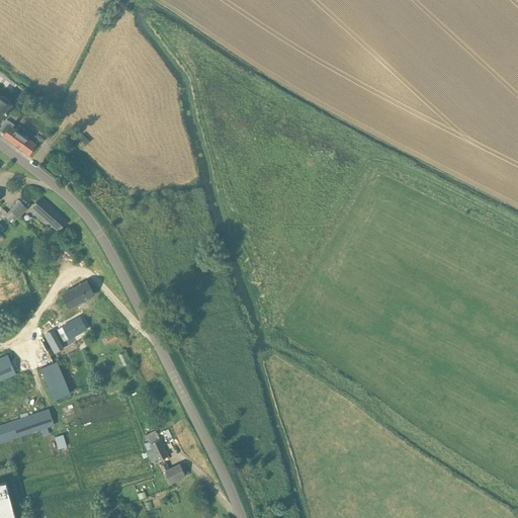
[(0,99),(0,120),(11,105),(10,104),(9,106),(0,99)]
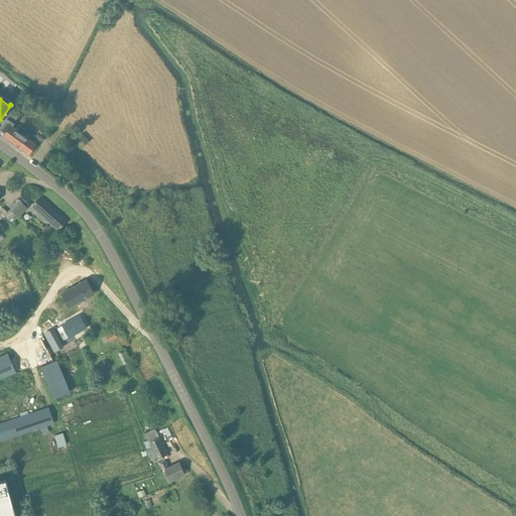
[(7,119),(0,128),(0,130),(4,134),(3,136),(29,155),(34,147),(36,144),(12,127),(14,124),(7,119)]
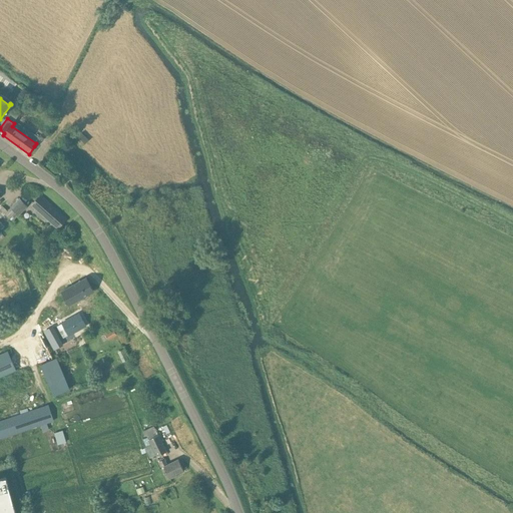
[(81,133),(78,136),(85,144),(89,141),(81,133)]
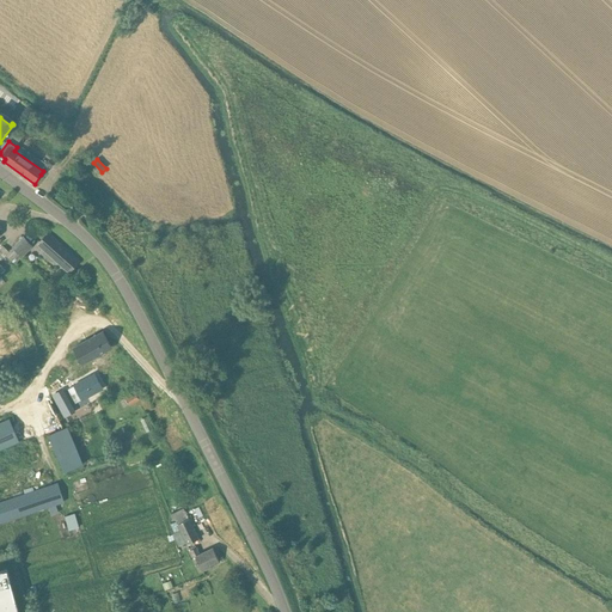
[(47,234),(38,244),(35,248),(53,263),(55,261),(68,273),(79,261),(48,233),(47,233),(46,234),(47,234)]
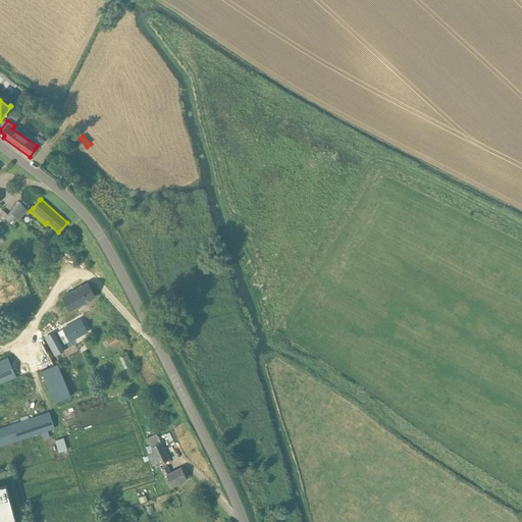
[(0,220),(1,222),(3,219),(10,227),(18,219),(18,220),(28,211),(19,203),(8,215),(3,210),(0,213),(0,220)]
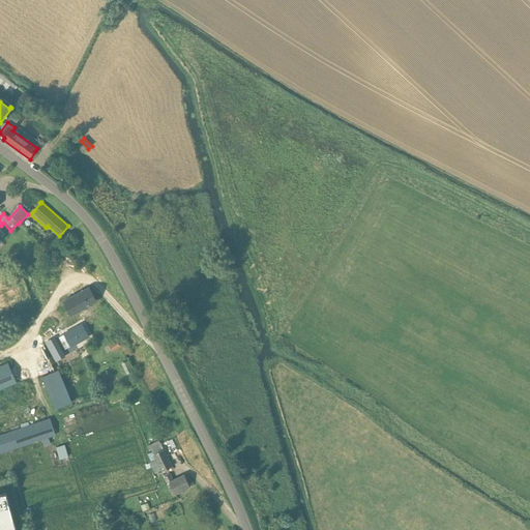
[(90,289),(65,302),(69,310),(71,315),(96,301),(90,289)]
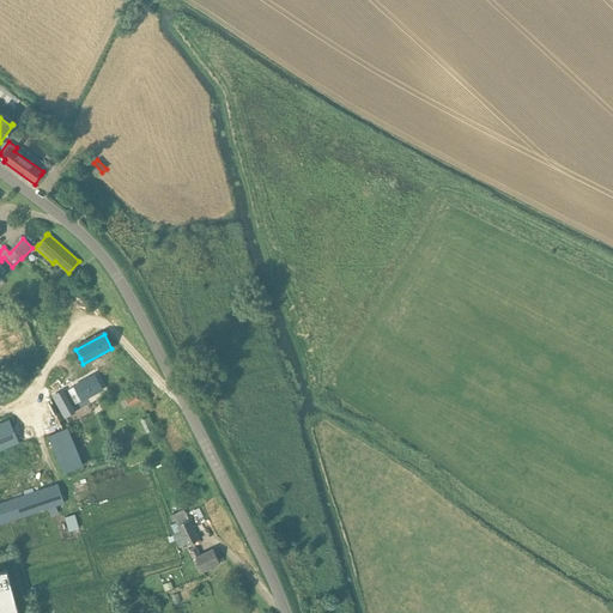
[(95,376),(68,390),(76,404),(102,389),(95,376)]
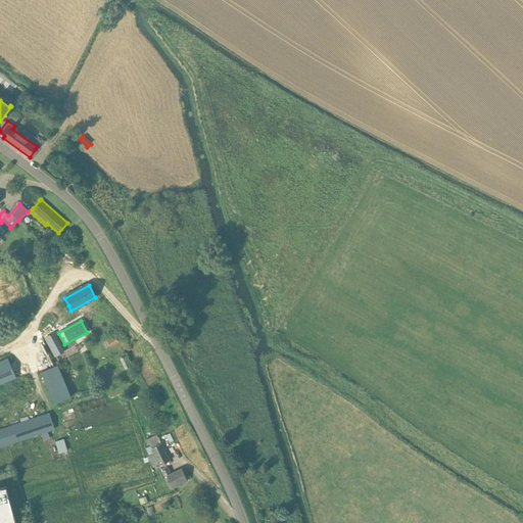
[(0,340),(15,334),(11,326),(0,330),(0,340)]
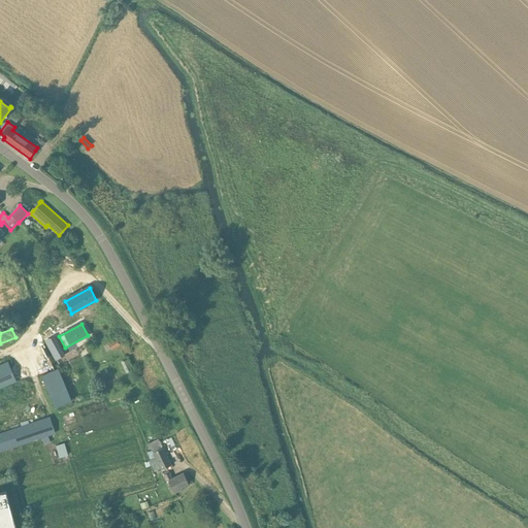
[(44,342),(55,360),(65,355),(55,336),(44,342)]
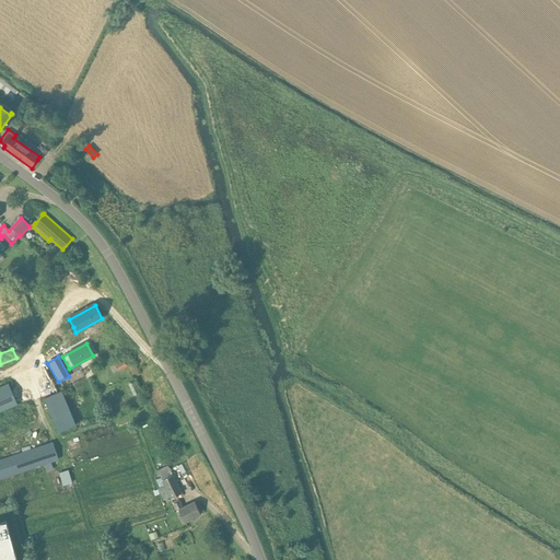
[(124,360),(115,365),(108,369),(113,375),(128,366),(124,360)]
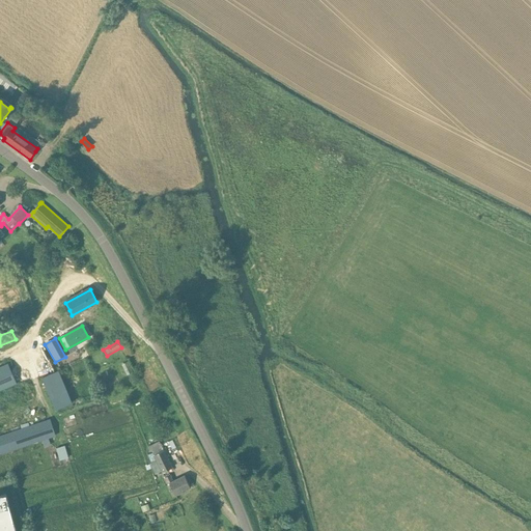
[(128,362),(121,365),(127,375),(133,372),(128,362)]
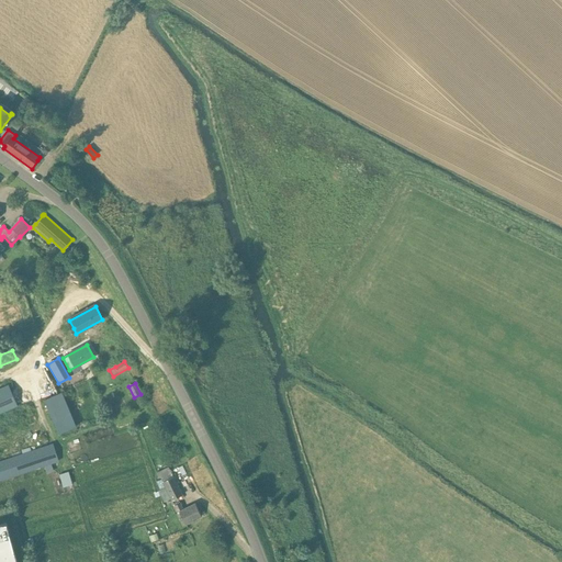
[(46,391),(49,397),(45,400),(58,434),(76,426),(59,385),(46,391)]
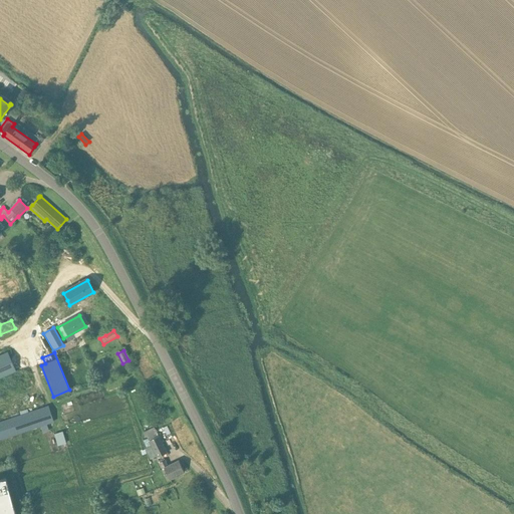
[(0,355),(0,376),(14,370),(7,353),(0,355)]
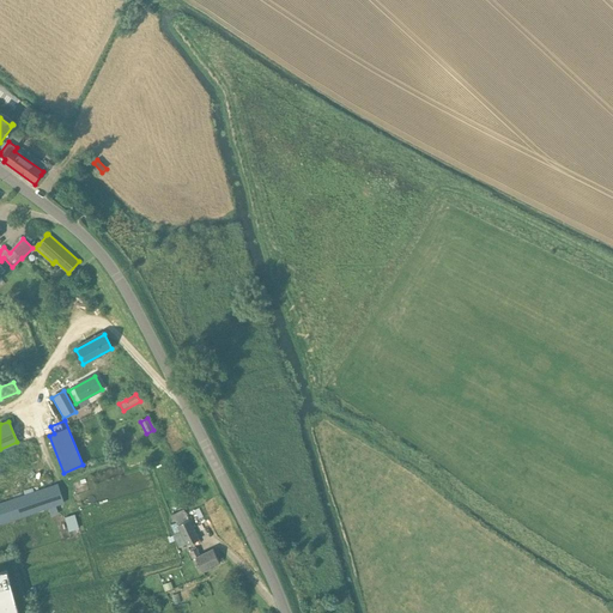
[(0,523),(64,503),(58,484),(0,503),(0,523)]
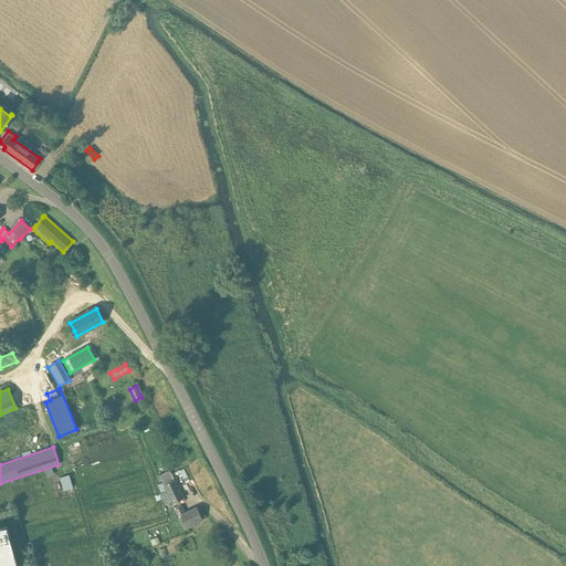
[(164,485),(167,491),(160,494),(166,506),(173,503),(173,504),(184,499),(170,471),(158,478),(159,481),(161,481),(164,485)]
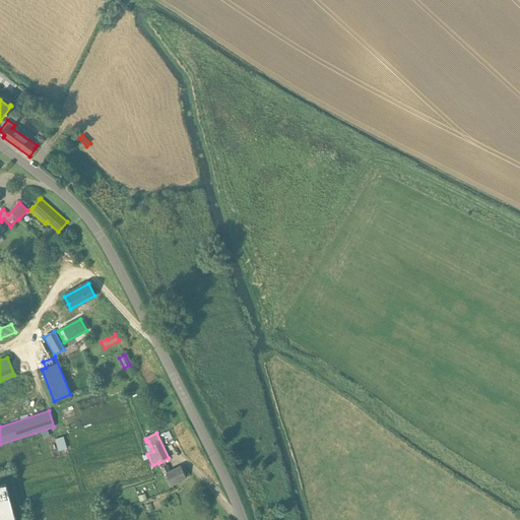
[(55,439),(59,451),(71,447),(67,436),(55,439)]
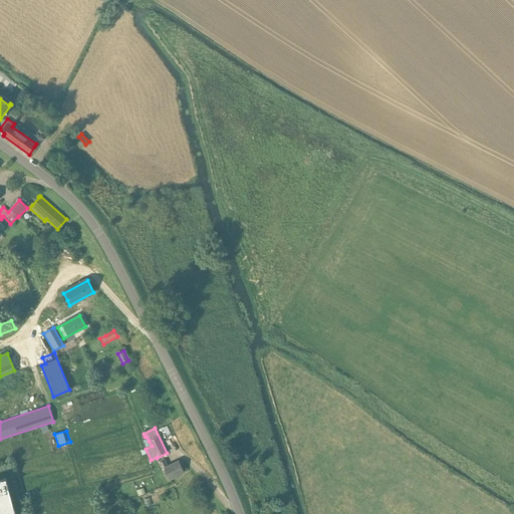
[(165,460),(160,462),(163,468),(165,467),(170,479),(185,472),(179,460),(168,466),(165,460)]
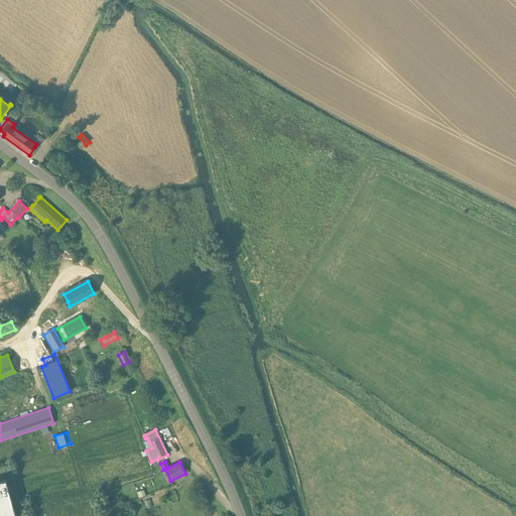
[(6,480),(0,482),(0,515),(15,515),(16,515),(6,480)]
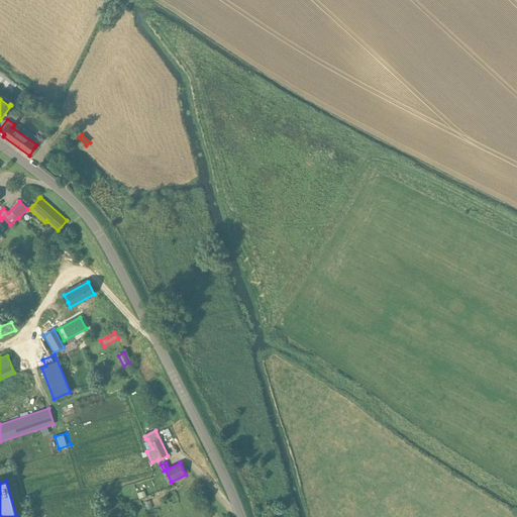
[(144,491),(137,494),(139,499),(146,497),(144,491)]
